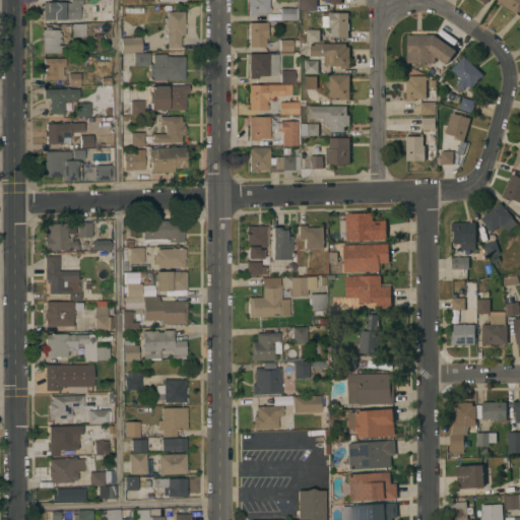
[(70,2),(70,0),(88,0),(88,2),(82,2),(82,4),(79,4),(79,19),(43,19),(43,2),(70,2)]
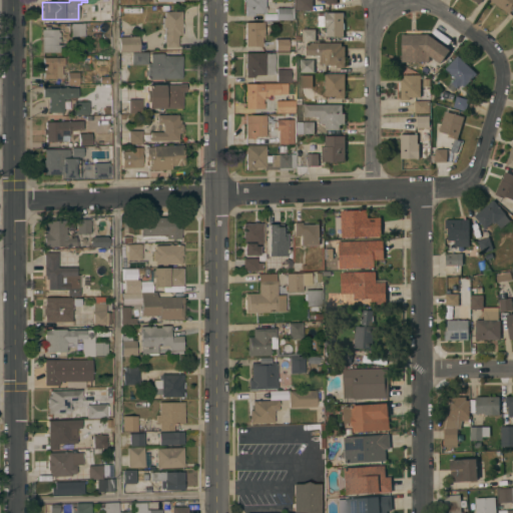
[(265,0),(265,7),(266,7),(266,11),(265,11),(265,13),(253,13),(253,15),(244,15),(244,0),(265,0)]
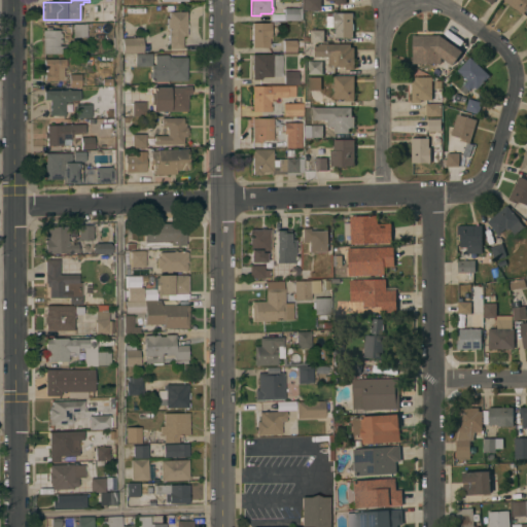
[(304,10),(304,0),(346,0),(346,4),(336,3),(335,10),(322,9),(323,1),(329,1),(329,0),(321,0),(321,10),(304,10)]
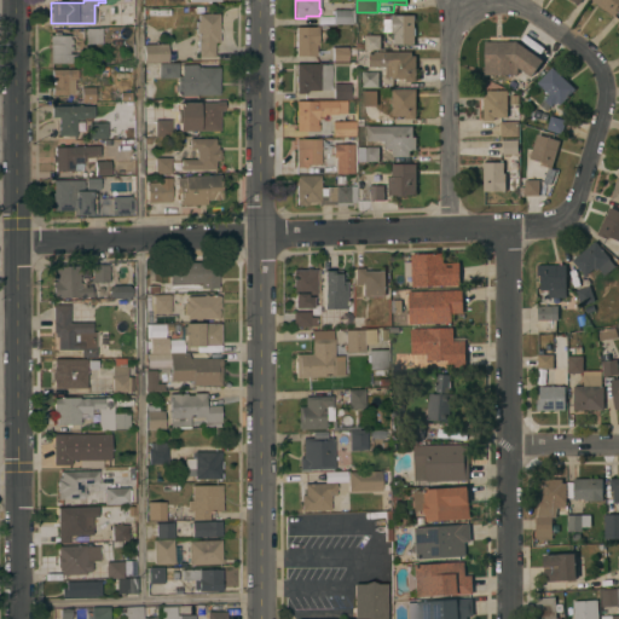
[(618,0),(618,4),(618,6),(618,9),(614,16),(593,0),(618,0)]
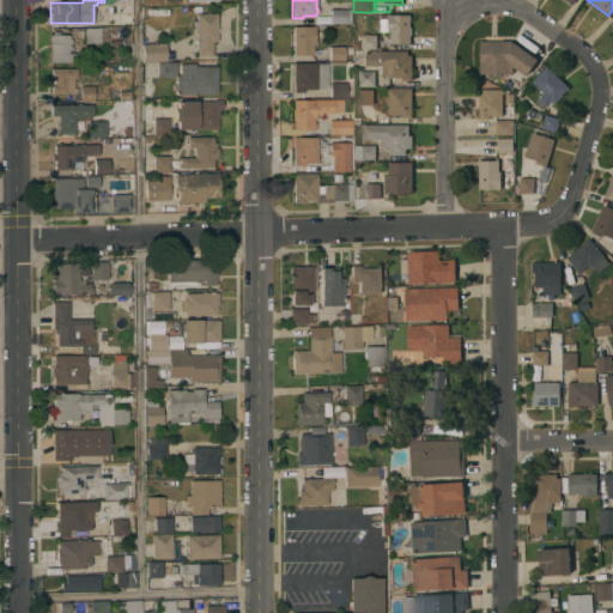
[(352,10),(352,23),(329,23),(331,10),(352,10)]
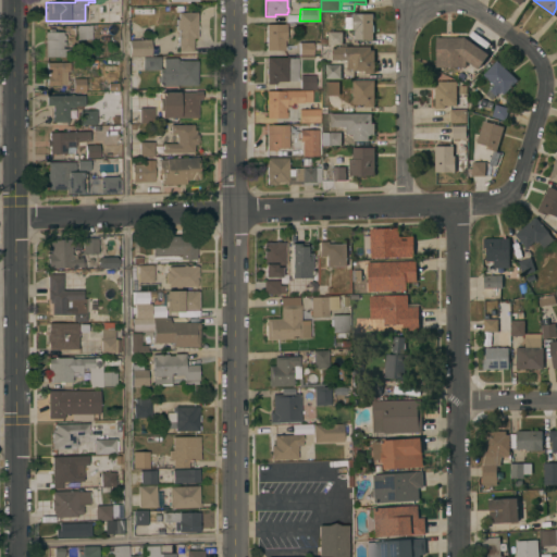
[(197,29),(197,37),(193,37),(193,51),(178,51),(178,29),(176,29),(176,19),(178,19),(178,12),(197,12),(197,24),(198,26),(198,28),(197,29)]
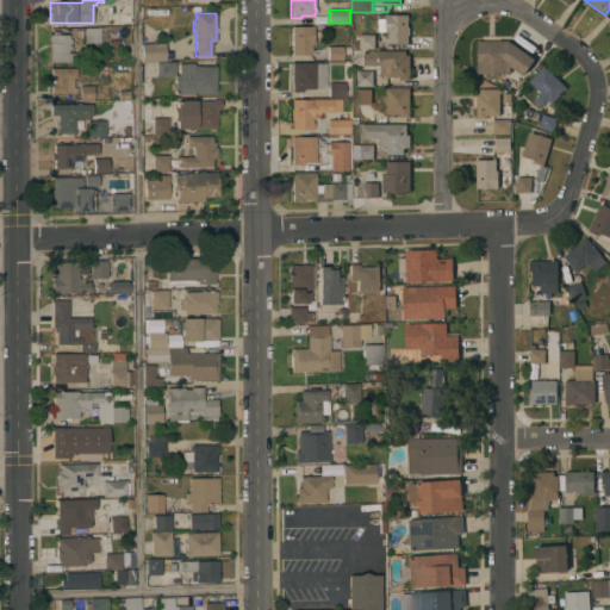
[(409,20),(408,20),(408,27),(409,27),(410,35),(408,35),(408,43),(388,43),(388,32),(386,32),(386,31),(378,31),(378,19),(386,19),(386,14),(388,14),(388,16),(409,14),(409,20)]
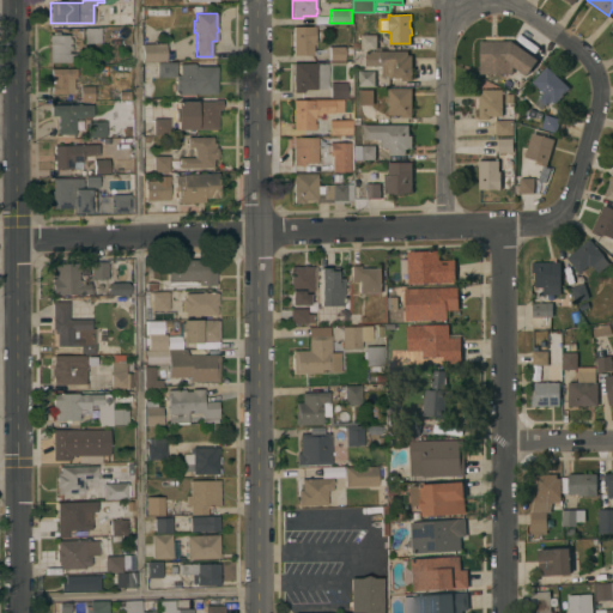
[(315,44),(313,44),(313,55),(293,55),(293,49),(291,49),(291,47),(292,47),(292,46),(292,41),(292,34),(292,31),(292,26),(311,26),(311,25),(315,25),(315,44)]
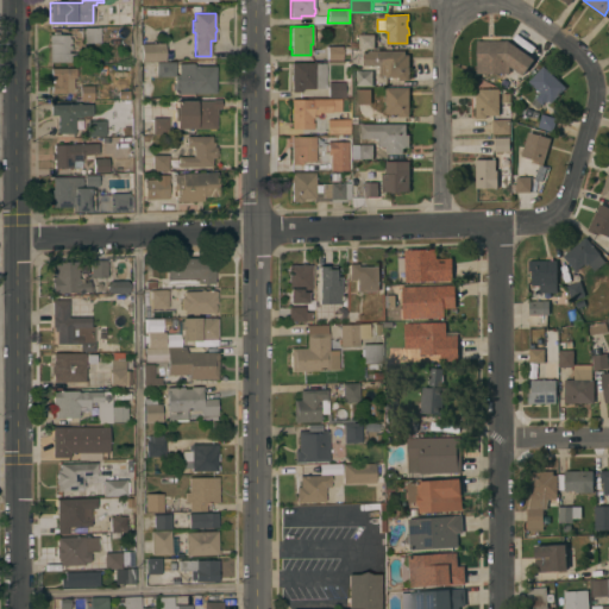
[(100,29),(100,43),(85,43),(85,29),(100,29)]
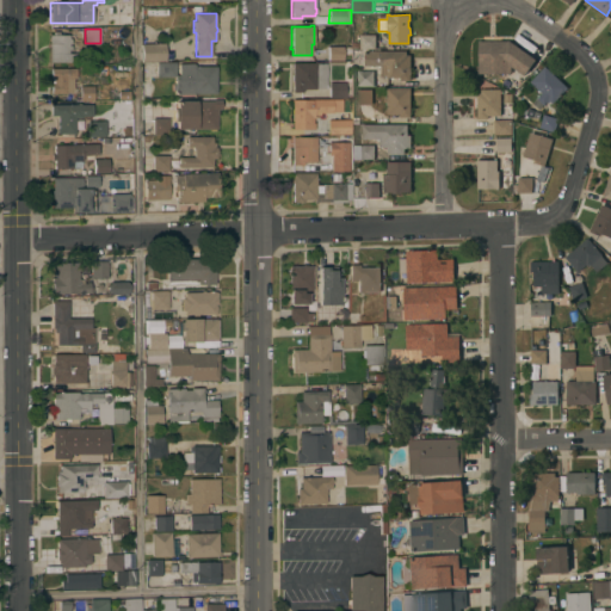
[(49,35),(54,35),(54,31),(59,31),(59,35),(69,35),(69,39),(72,39),(72,44),(68,44),(68,45),(72,45),(72,50),(68,50),(68,53),(72,53),(72,62),(50,62),(49,35)]
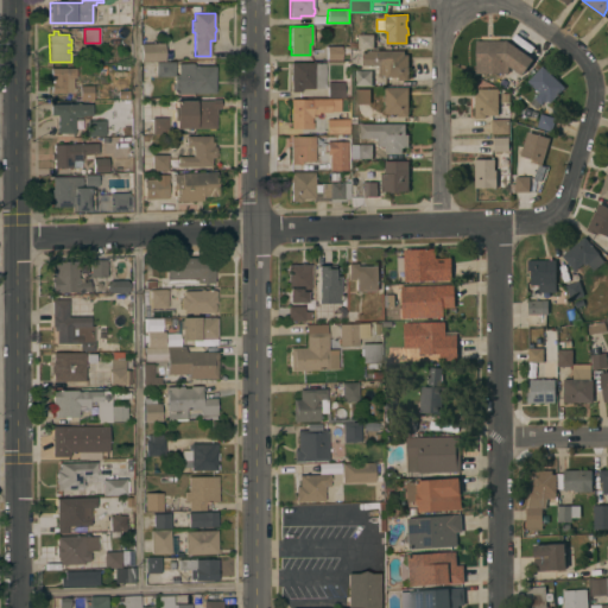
[(374,35),(374,49),(358,49),(359,35),(374,35)]
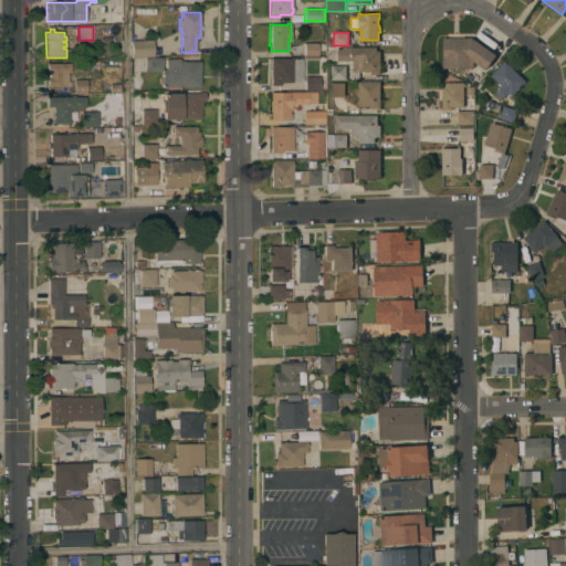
[(473,69),(443,67),(443,38),(472,38),(472,37),(496,55),(486,70),(473,61),(473,69)]
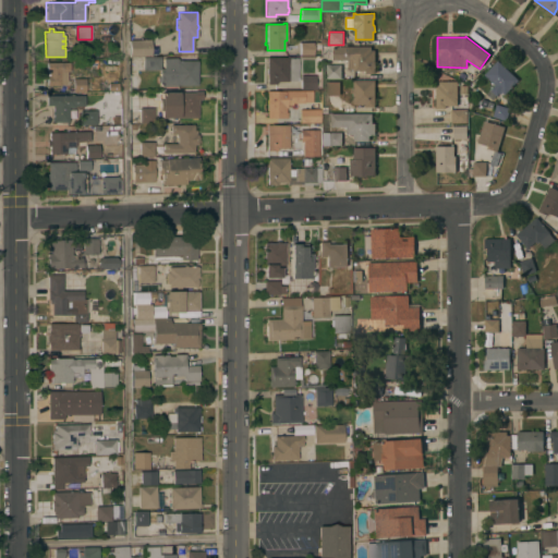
[(130,56),(130,40),(150,39),(150,41),(158,41),(159,55),(152,55),(152,56),(131,56),(130,56)]
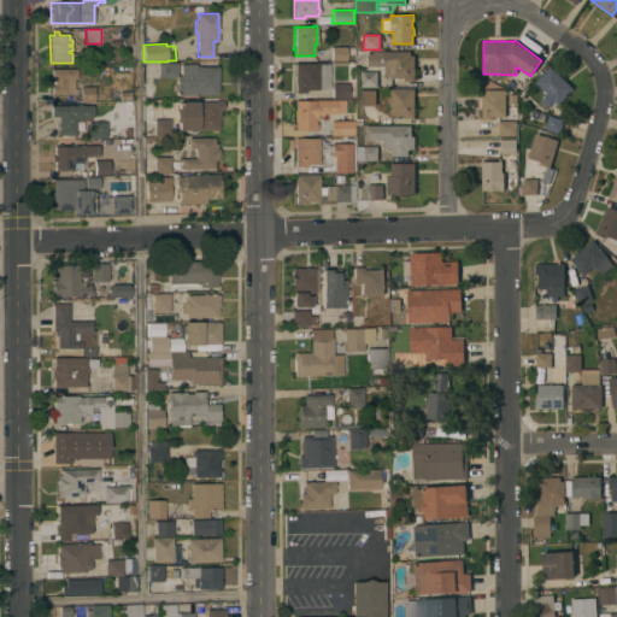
[(346,46),(346,60),(331,60),(331,46),(346,46)]
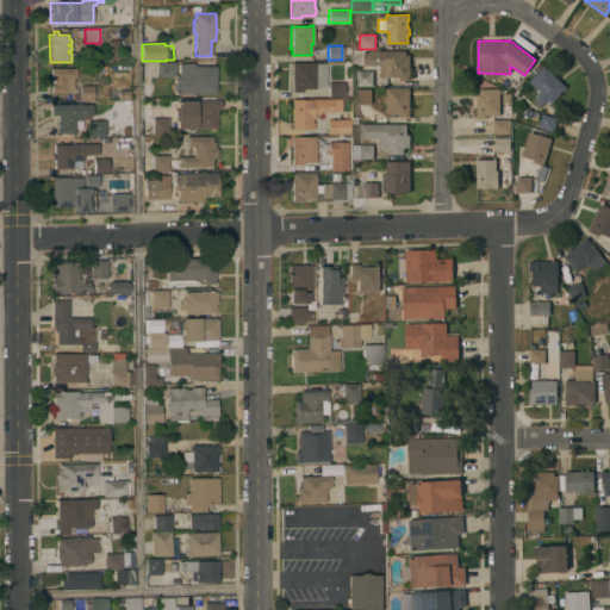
[(363,51),(406,51),(406,55),(410,55),(410,80),(399,80),(399,78),(386,78),(386,75),(380,75),(380,66),(363,66),(363,51)]
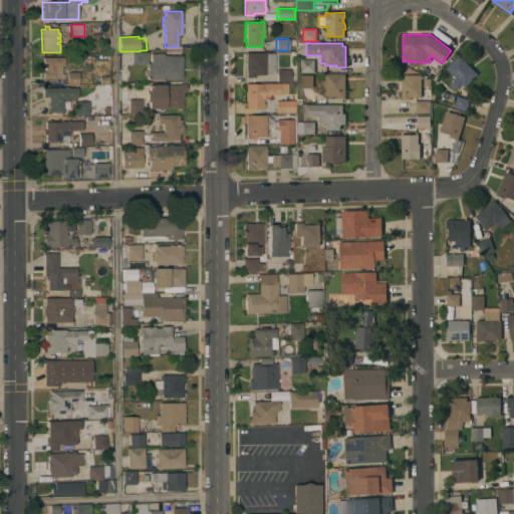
[(147,79),(147,74),(145,74),(145,70),(147,70),(147,64),(132,64),(132,53),(150,52),(150,53),(163,53),(163,54),(164,54),(164,55),(182,55),(182,78),(147,79)]
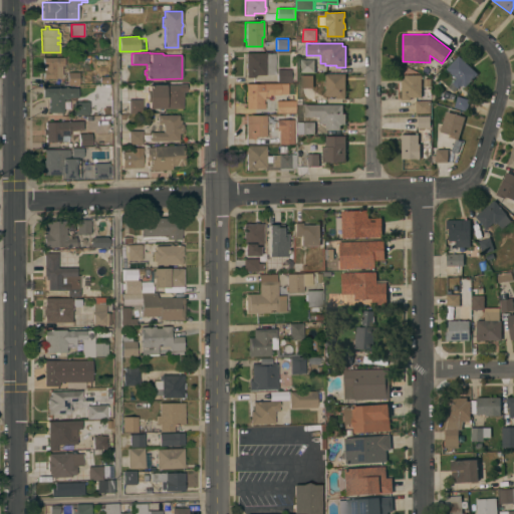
[(265,52),(265,53),(275,53),(275,74),(254,74),(254,77),(245,77),(245,52),(265,52)]
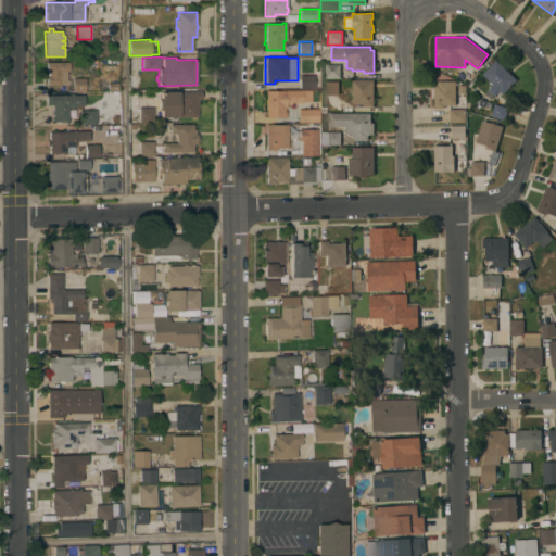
[(98,68),(89,68),(89,60),(98,60),(98,68)]
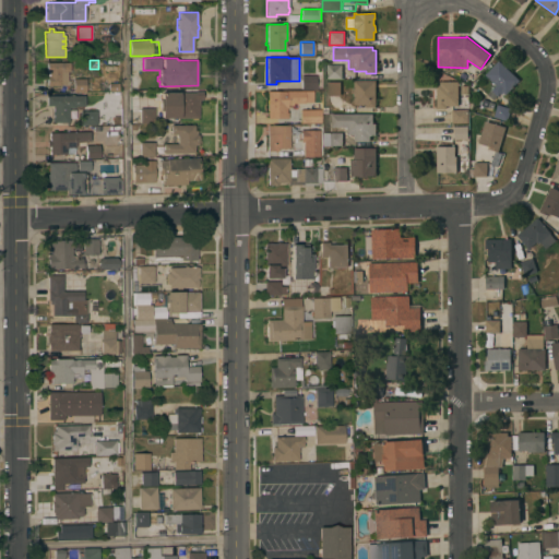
[(520,80),(507,94),(507,93),(506,95),(503,92),(501,94),(500,92),(494,99),(487,94),(496,85),(485,75),(499,60),(520,80)]
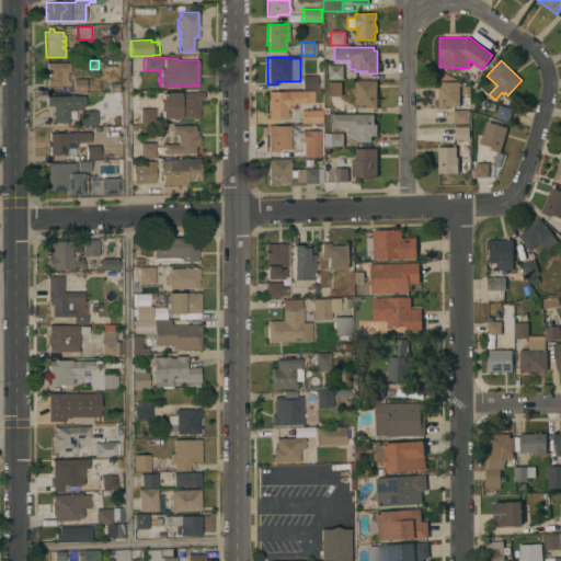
[(47,86),(47,76),(48,76),(48,71),(47,71),(47,63),(70,63),(70,71),(67,71),(67,80),(66,80),(66,82),(60,86),(47,86)]
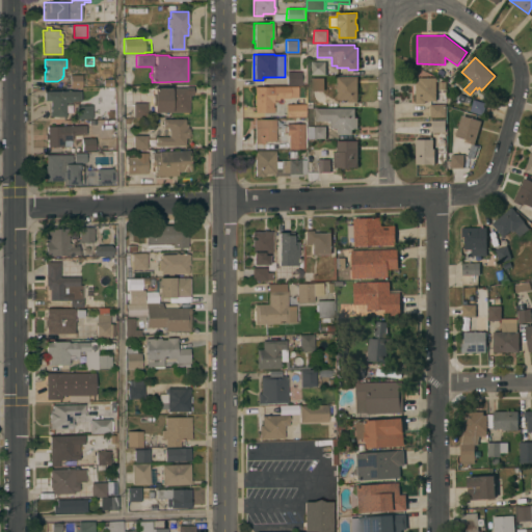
[(325,61),(325,75),(311,75),(311,61),(325,61)]
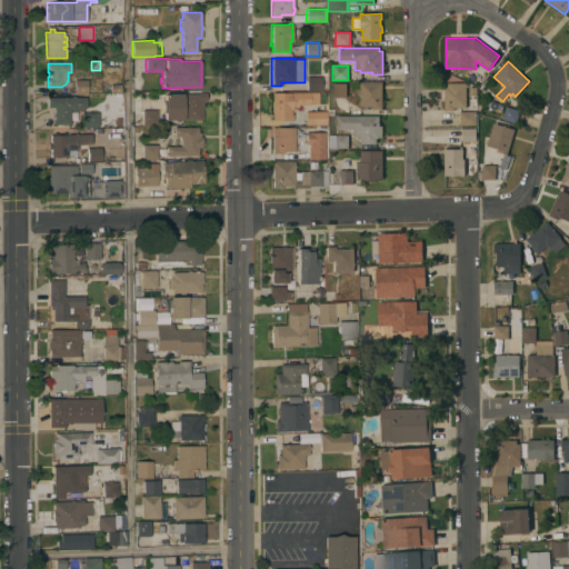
[(321,76),(321,90),(306,90),(306,76),(321,76)]
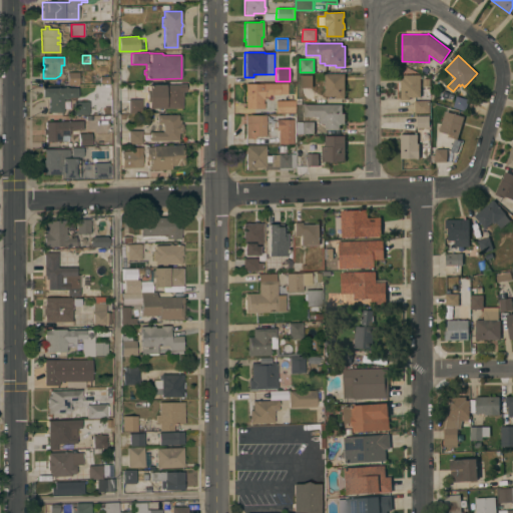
[(78,72),(78,84),(67,84),(67,72),(78,72)]
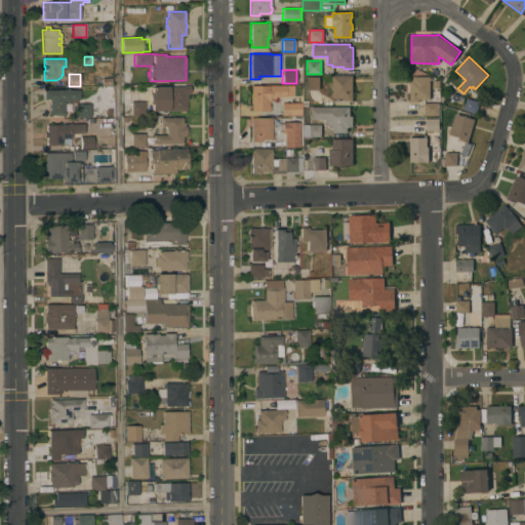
[(353,75),(353,101),(344,101),(344,98),(332,98),(332,75),(353,75)]
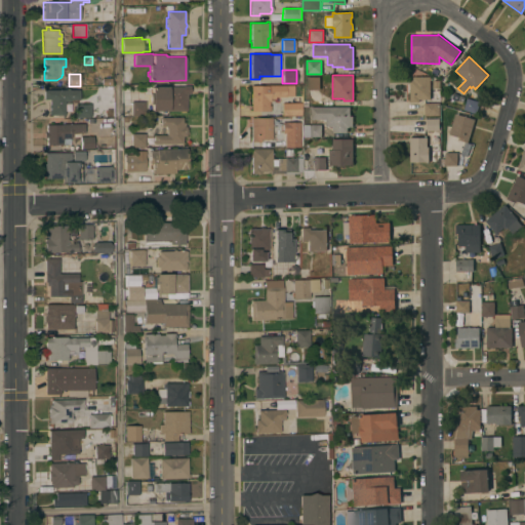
[(430,76),(431,99),(419,99),(419,102),(410,102),(410,80),(413,80),(413,77),(430,76)]
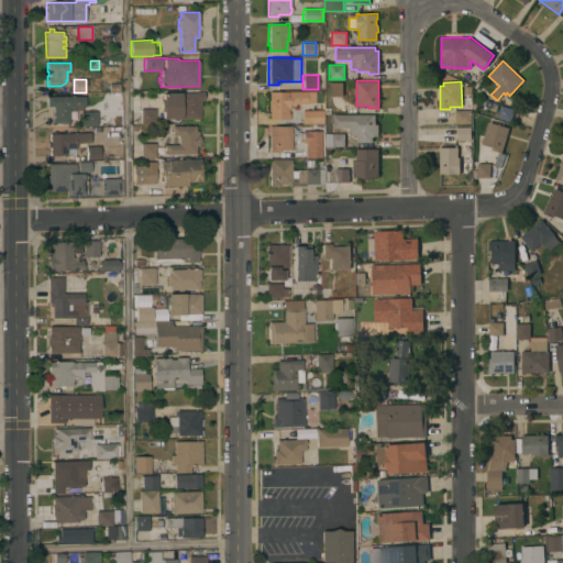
[(330,83),(343,83),(343,97),(330,97),(330,83)]
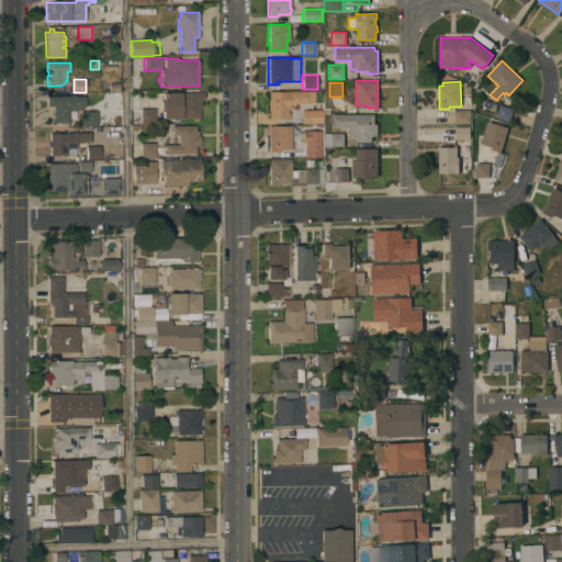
[(199,119),(161,119),(161,111),(159,111),(159,100),(161,100),(161,92),(195,92),(197,91),(204,91),(204,100),(200,100),(199,119)]
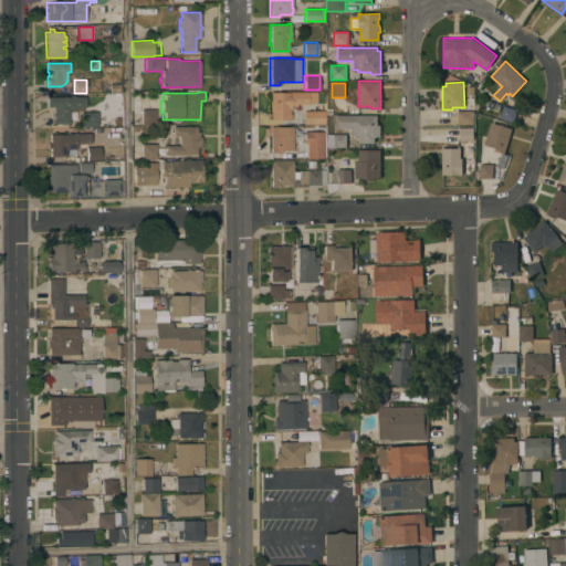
[(316,92),(316,103),(307,103),(307,104),(296,104),(296,106),(291,106),(291,108),(289,108),(289,114),(291,114),(291,119),(271,119),(271,92),(316,92)]
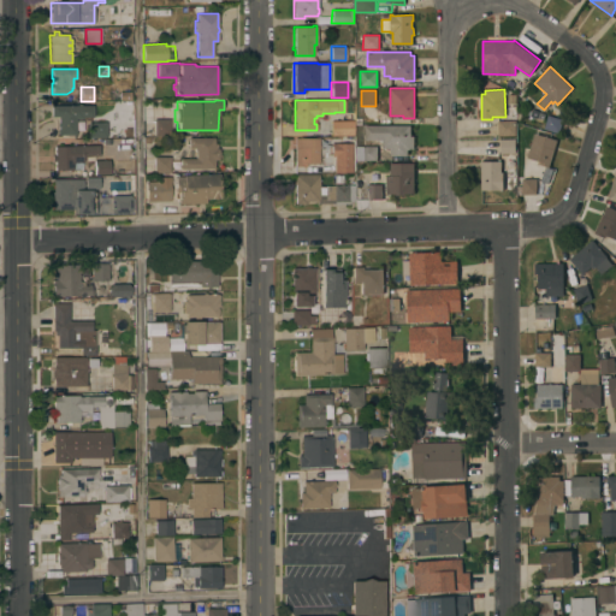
[(132,119),(124,119),(118,113),(116,113),(116,102),(132,102),(132,119)]
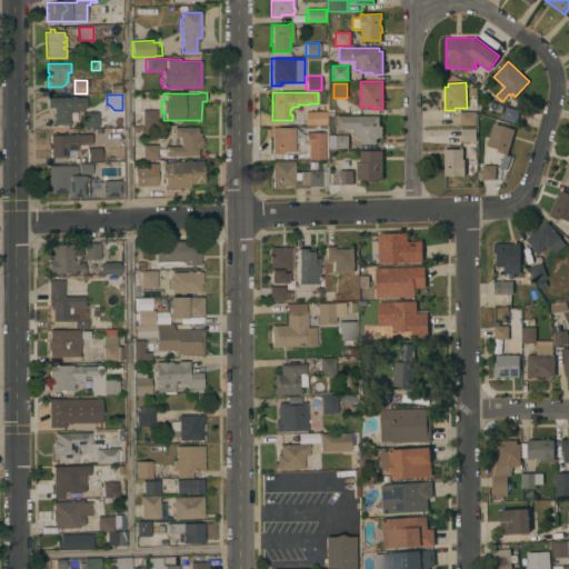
[(70,125),(53,125),(53,108),(47,108),(47,97),(86,97),(86,110),(70,110),(70,125)]
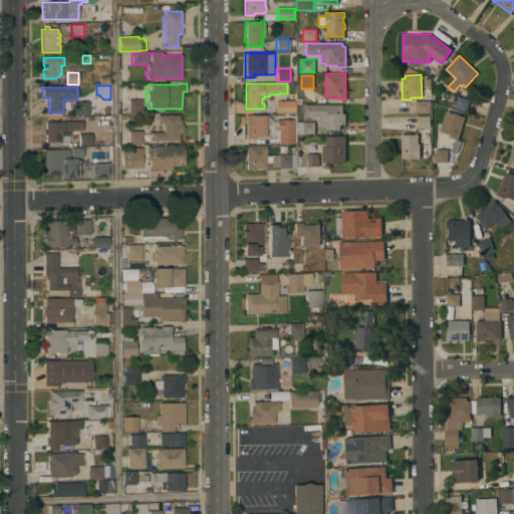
[(467,110),(455,106),(458,96),(470,100),(467,110)]
